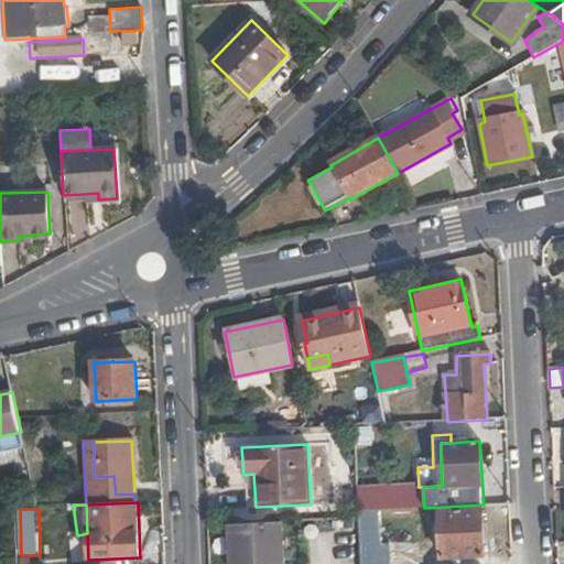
[(485,555),(484,509),(440,511),(441,557),(485,555)]
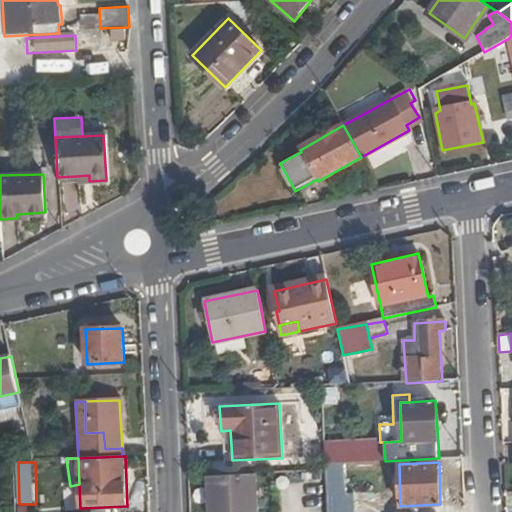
[(258,511),(257,475),(206,476),(207,511),(258,511)]
